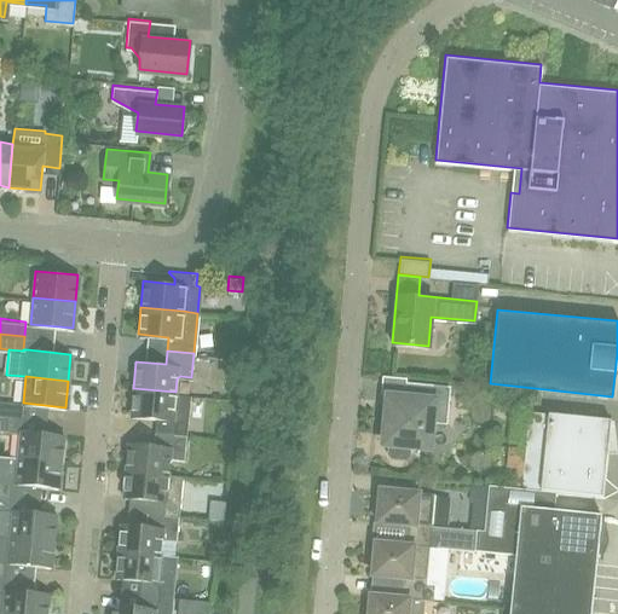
[(445,421),(449,384),(405,380),(404,397),(387,395),(383,441),(388,441),(388,452),(391,456),(404,457),(409,453),(409,444),(429,445),(432,420),(445,421)]
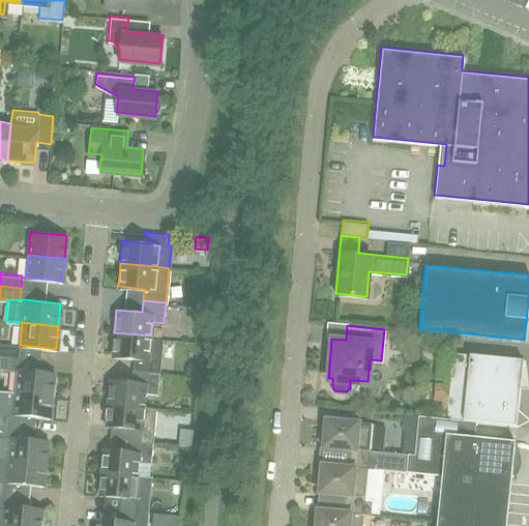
[(150,335),(114,332),(112,355),(138,357),(137,370),(159,371),(163,337),(150,335)]
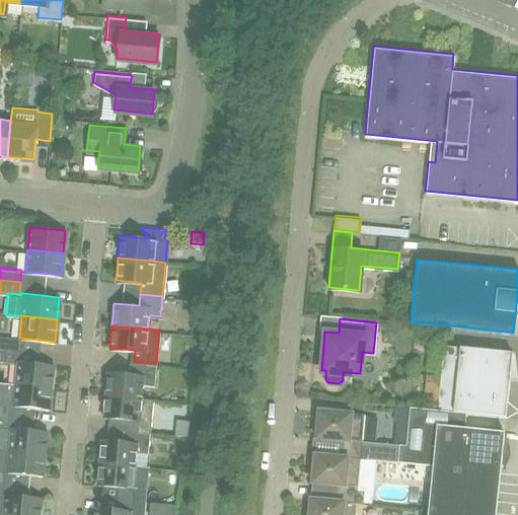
[(0,347),(14,349),(15,336),(0,334),(0,347)]
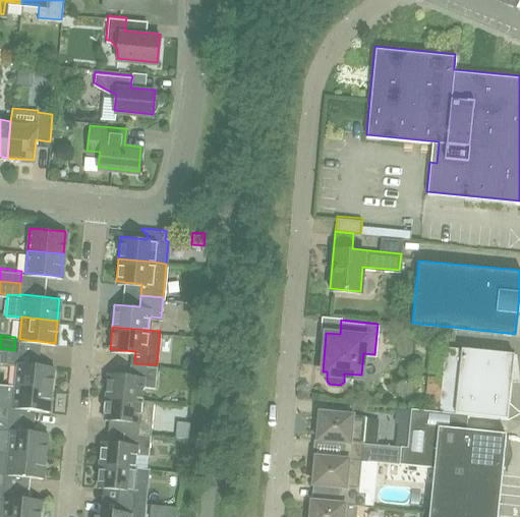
[(438,409),(507,416),(513,352),(445,345),(438,409)]
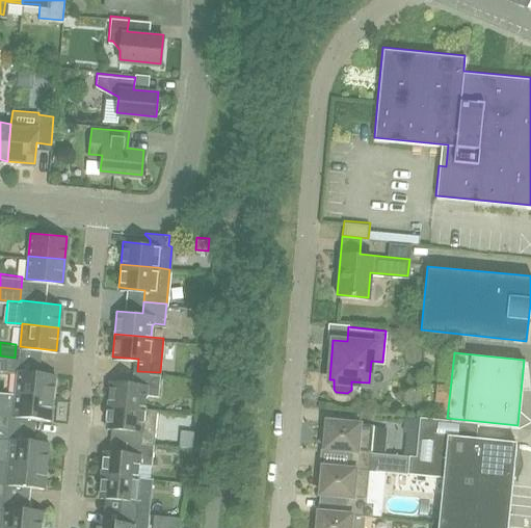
[(15,358),(0,355),(0,368),(14,370),(15,358)]
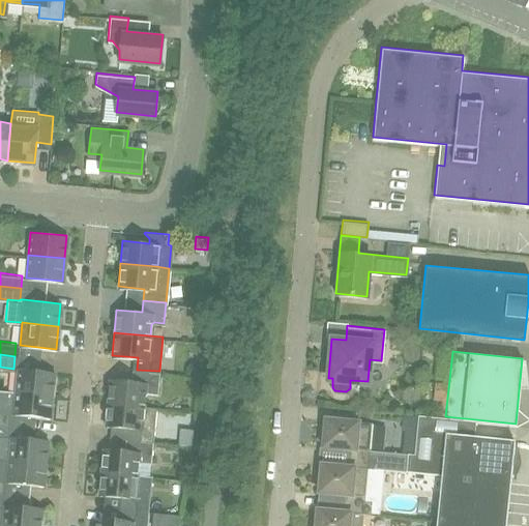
[(18,368),(16,390),(52,393),(54,371),(18,368)]
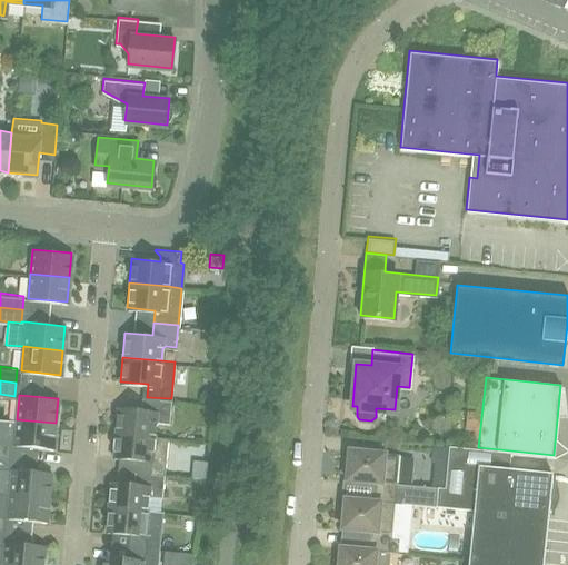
[(116,432),(155,435),(156,423),(158,420),(169,422),(171,398),(147,397),(146,409),(118,407),(116,432)]
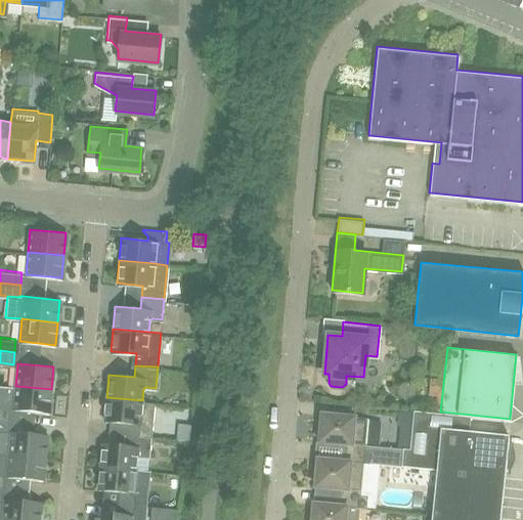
[(49,412),(51,389),(15,386),(4,385),(2,400),(13,401),(13,408),(49,412)]
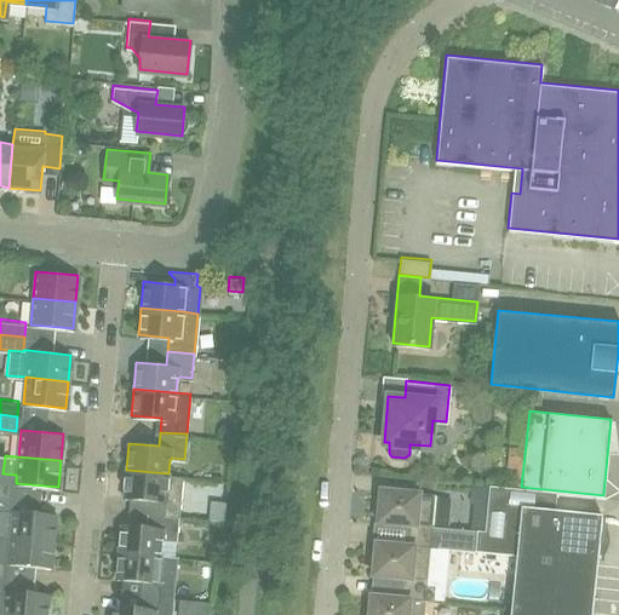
[(168,473),(126,470),(122,496),(147,498),(150,501),(149,512),(153,513),(178,515),(183,475),(168,473)]
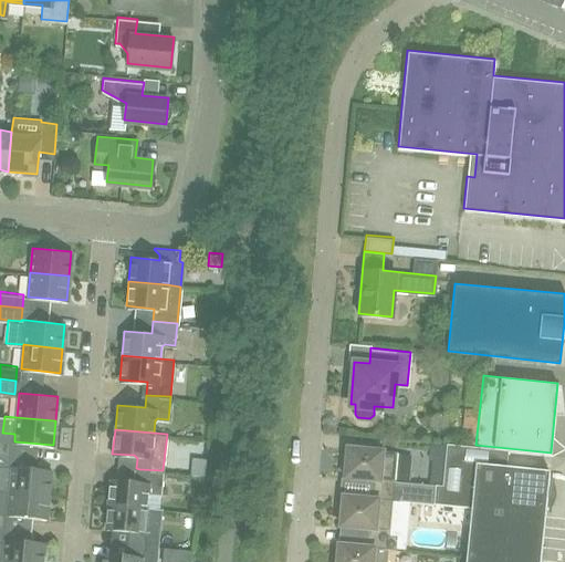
[(0,451),(9,453),(10,439),(0,438),(0,451)]
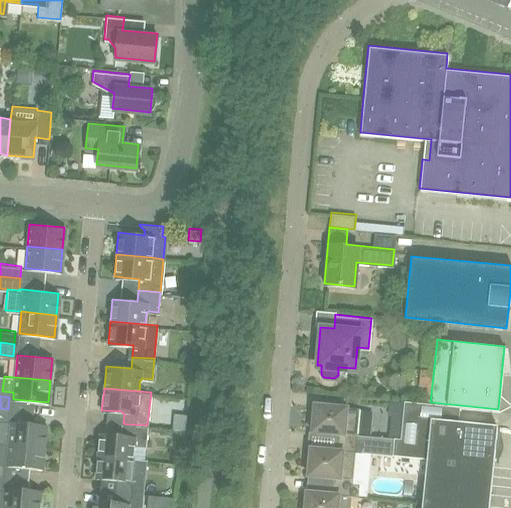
[(336,448),(336,449),(355,450),(354,450),(361,451),(391,453),(393,436),(356,433),(358,407),(313,402),(311,430),(337,432),(336,448)]
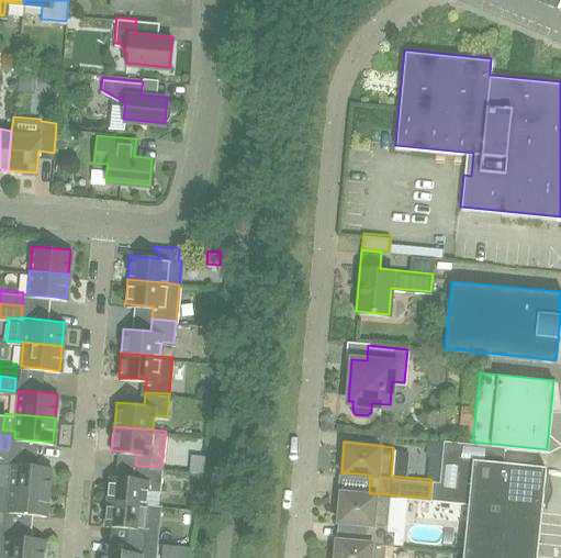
[(0,484),(48,490),(51,466),(12,461),(12,464),(8,462),(9,449),(0,448),(0,484)]
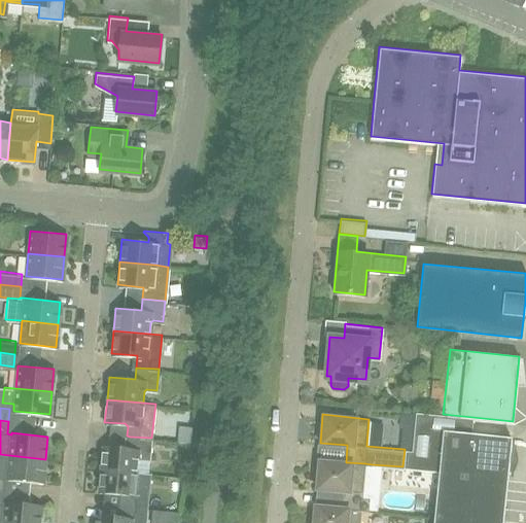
[(411,450),(405,449),(402,466),(437,471),(507,478),(512,437),(414,426),(411,450)]
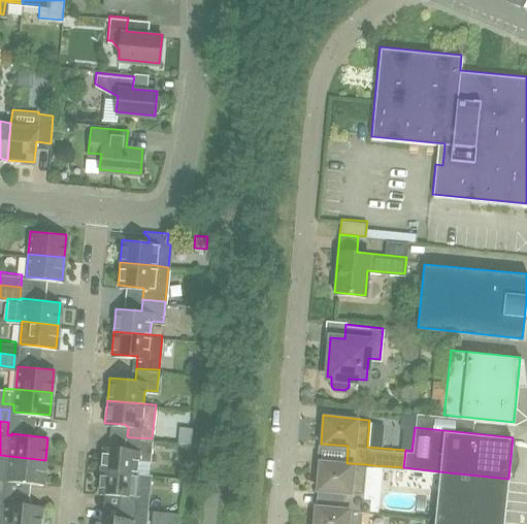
[(100,468),(136,472),(137,460),(140,458),(150,459),(152,438),(130,437),(129,449),(102,447),(100,468)]
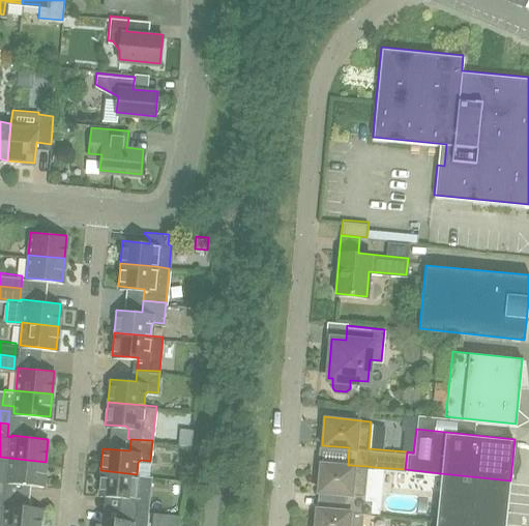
[(0,492),(2,493),(3,480),(43,485),(46,462),(0,457),(0,492)]
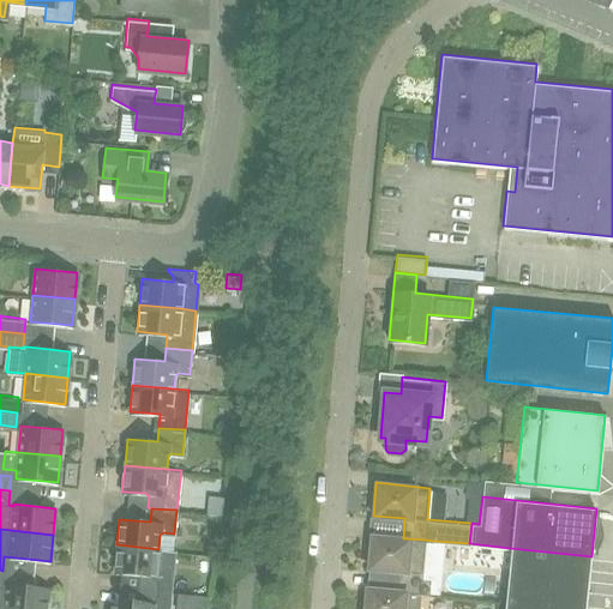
[(398,590),(420,592),(428,594),(428,592),(430,578),(422,578),(425,540),(426,540),(403,538),(403,537),(371,535),(368,568),(400,571),(398,590)]
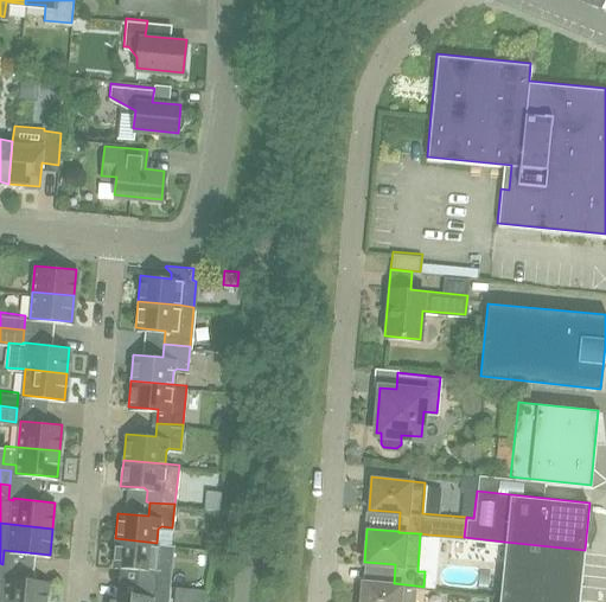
[(115,538),(113,564),(142,568),(141,581),(167,583),(171,544),(157,543),(115,538)]
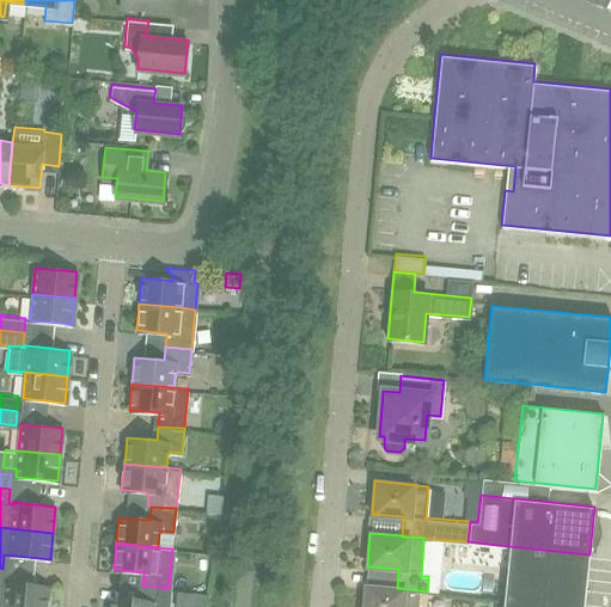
[(508,546),(503,599),(582,606),(584,606),(590,555),(508,546)]
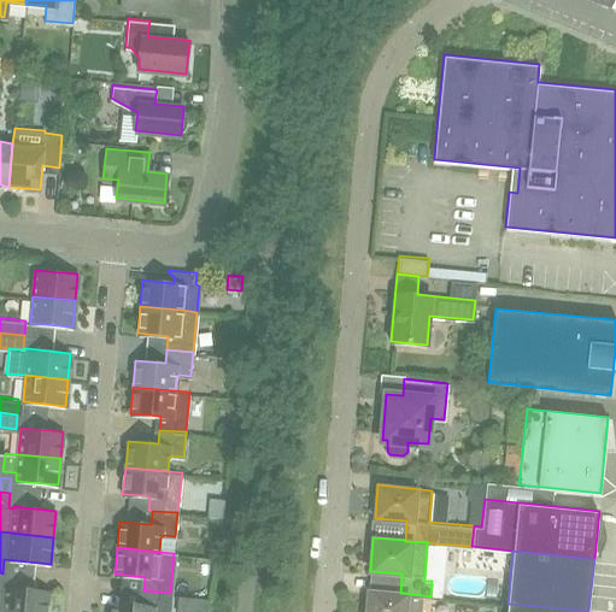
[(6,586),(4,611),(6,611),(45,611),(48,589),(6,586)]
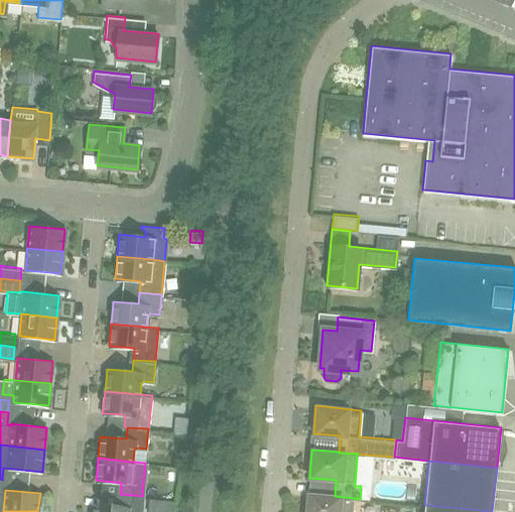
[(117,502),(113,505),(94,503),(93,511),(140,511),(142,496),(120,494),(117,494),(117,502)]
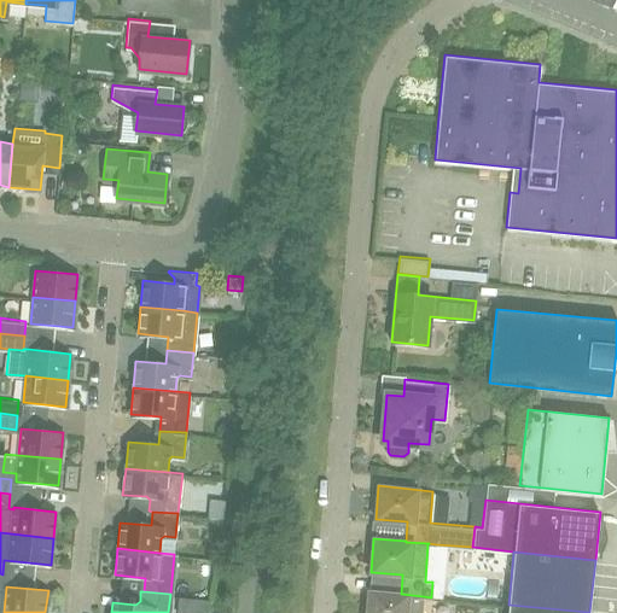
[(421,612),(423,596),(401,594),(368,591),(366,612),(421,612)]
